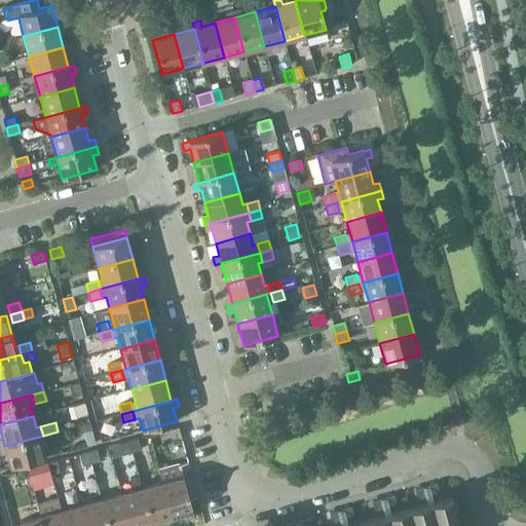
[(178,427),(170,430),(173,442),(181,440),(178,427)]
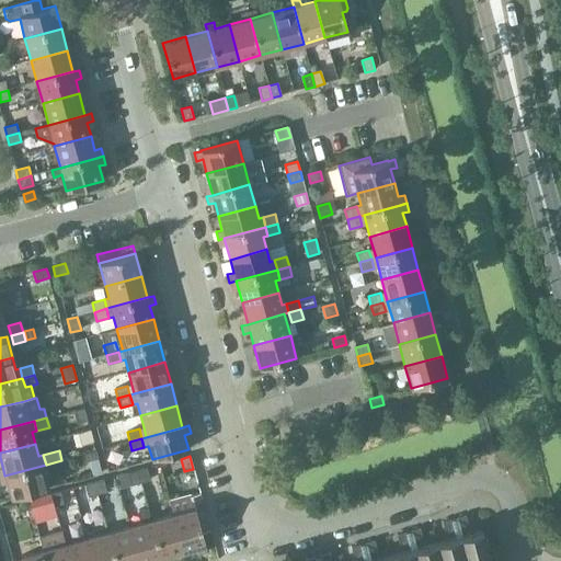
[(46,465),(48,473),(69,468),(67,458),(61,460),(46,465)]
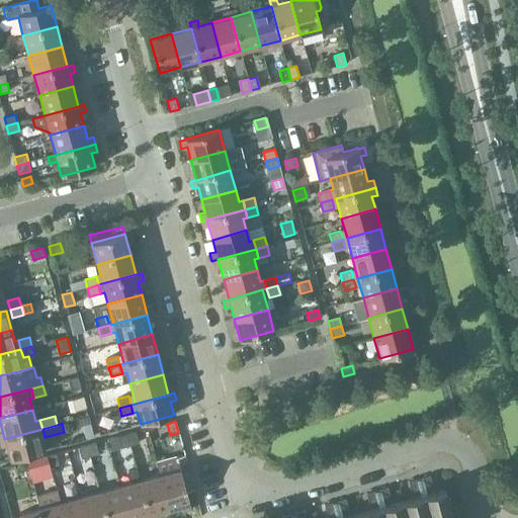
[(10,459),(44,450),(40,438),(45,437),(42,429),(38,430),(4,439),(0,439),(0,445),(1,448),(6,446),(10,459)]
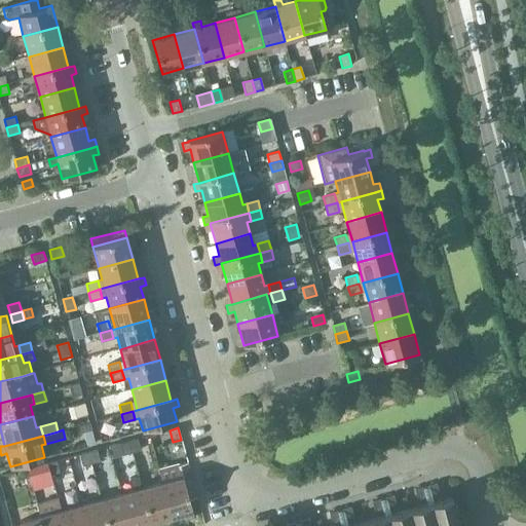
[(128,441),(133,453),(141,451),(138,439),(128,441)]
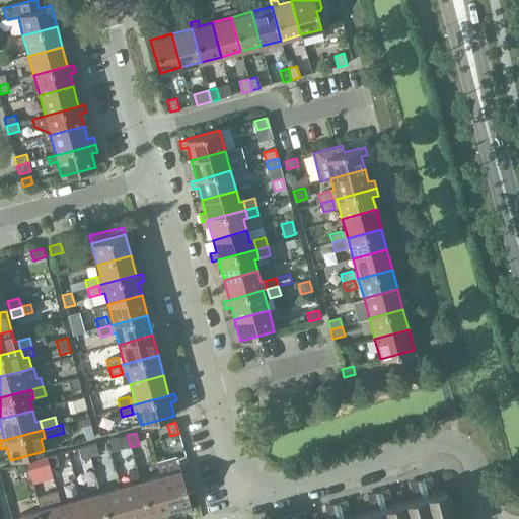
[(131,447),(127,435),(119,438),(122,449),(131,447)]
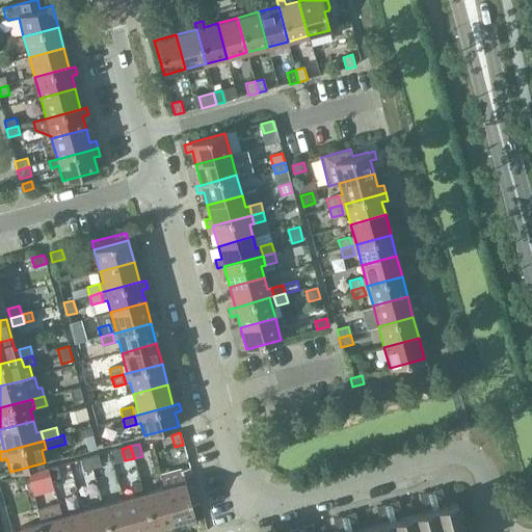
[(89,457),(92,470),(102,468),(99,455),(89,457)]
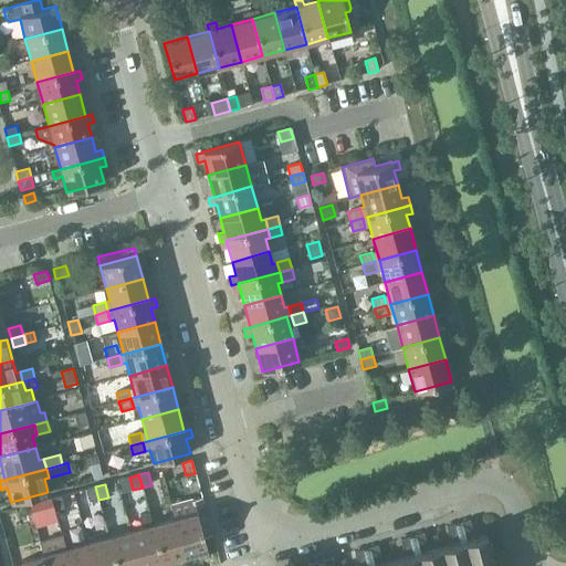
[(98,500),(95,486),(85,490),(90,502),(98,500)]
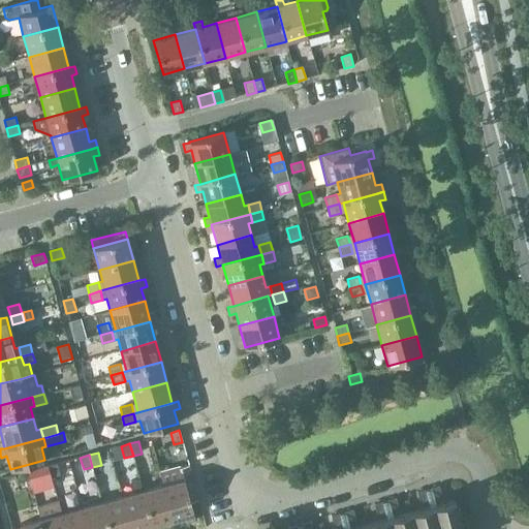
[(48,466),(52,478),(60,475),(57,464),(48,466)]
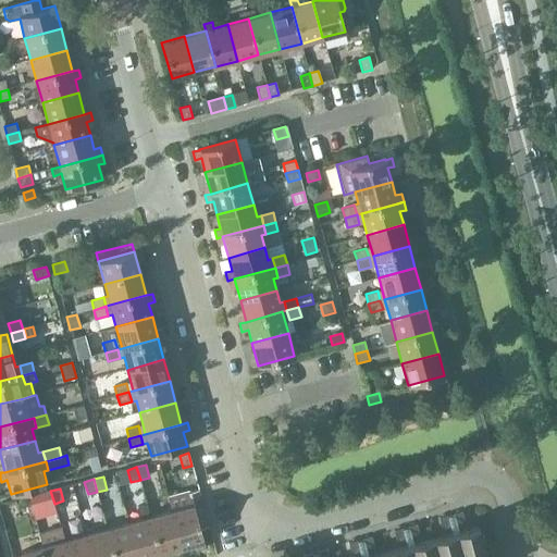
[(54,504),(50,491),(41,493),(45,506),(54,504)]
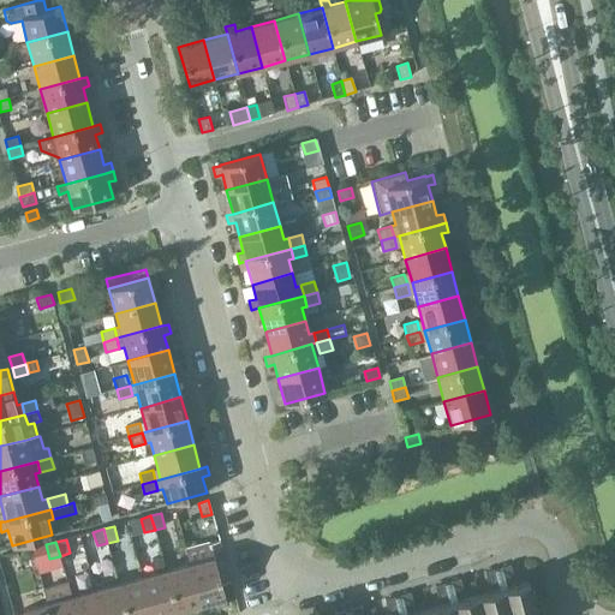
[(220,543),(210,545),(214,557),(221,584),(231,581),(220,543)]
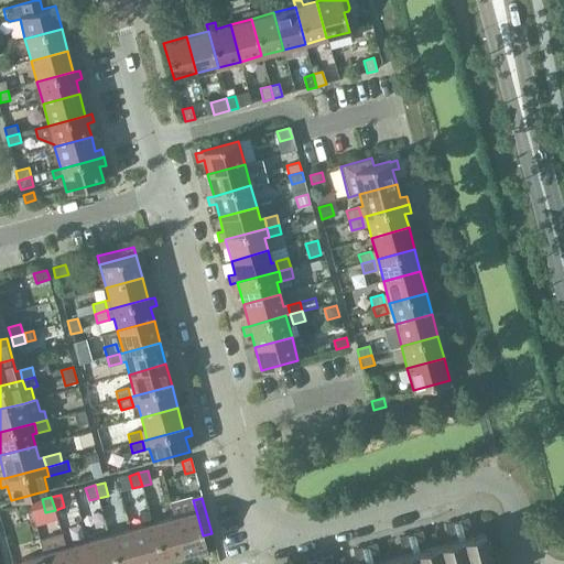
[(170,507),(173,518),(183,554),(197,551),(199,557),(207,555),(205,549),(206,549),(203,535),(196,511),(193,500),(170,507)]
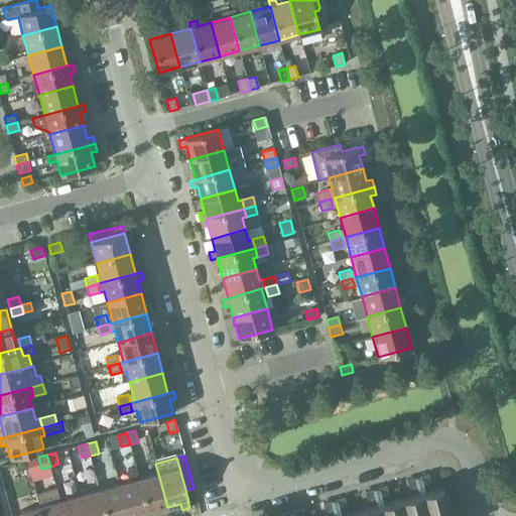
[(7,466),(0,467),(0,474),(2,480),(10,477),(7,466)]
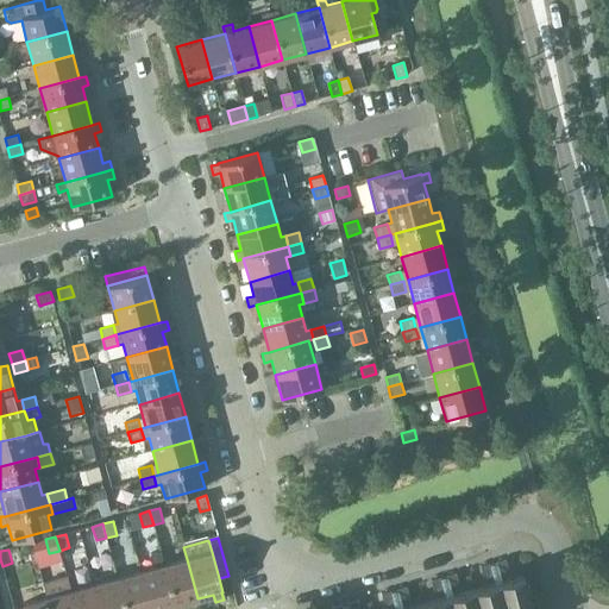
[(150,556),(154,569),(140,572),(150,608),(159,608),(165,608),(175,608),(174,606),(163,565),(161,553),(150,556)]
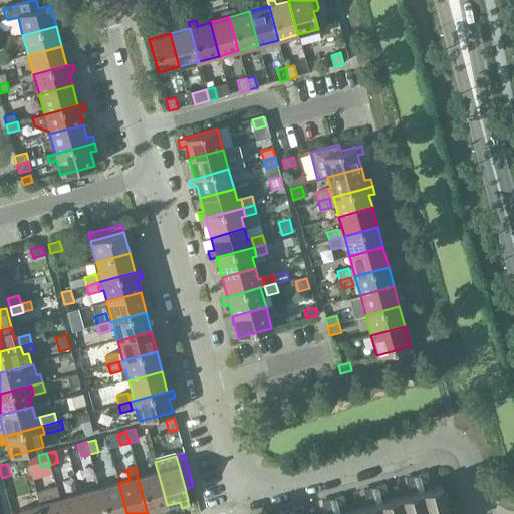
[(147,511),(167,505),(158,472),(138,477),(147,511)]
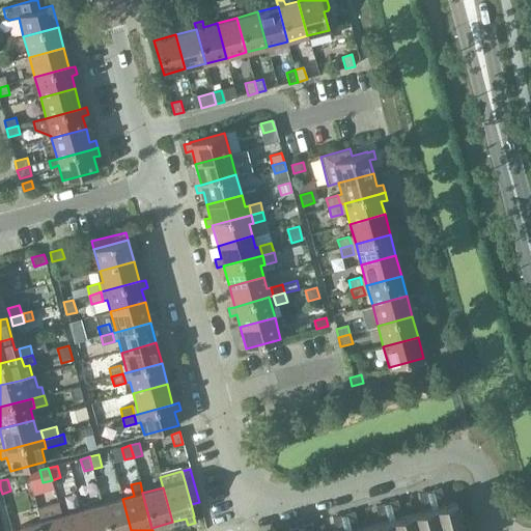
[(429,492),(432,504),(436,503),(435,500),(443,498),(441,488),(429,492)]
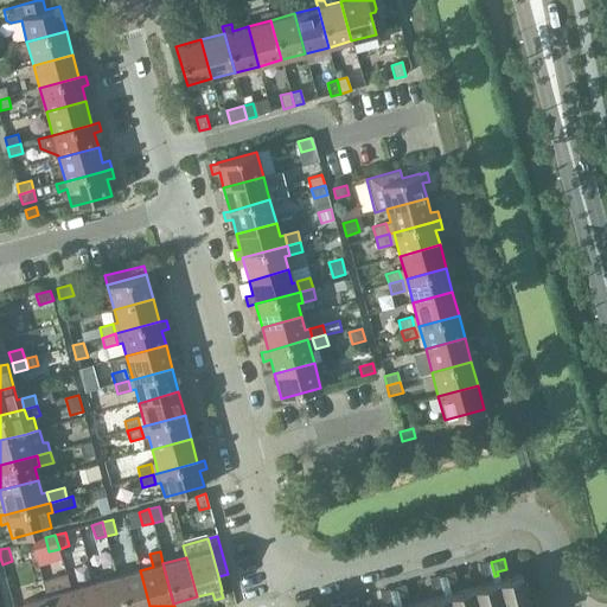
[(494,576),(491,562),(478,566),(481,576),(491,574),(491,576),(494,576)]
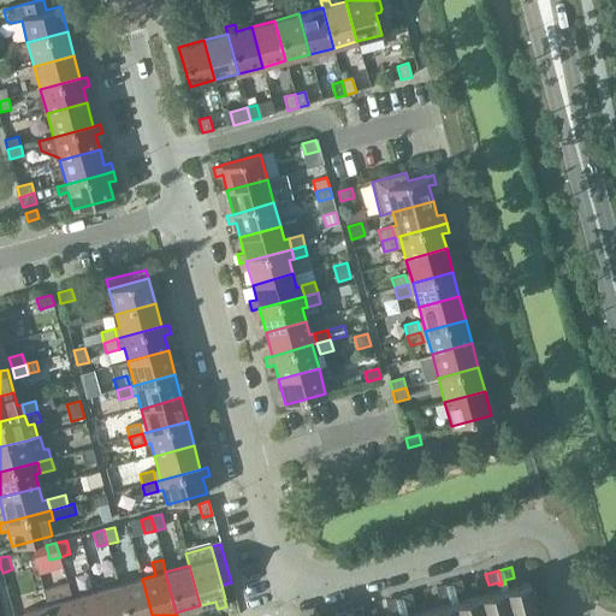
[(126,615),(152,615),(142,579),(118,585),(126,615)]
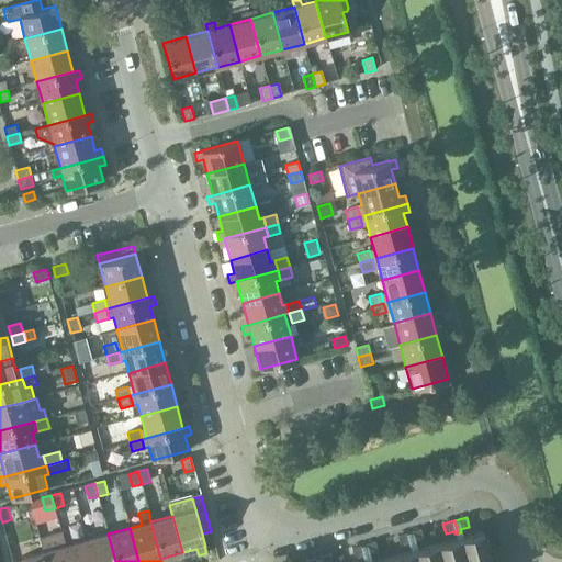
[(408,532),(413,546),(415,544),(414,541),(423,539),(420,529),(408,532)]
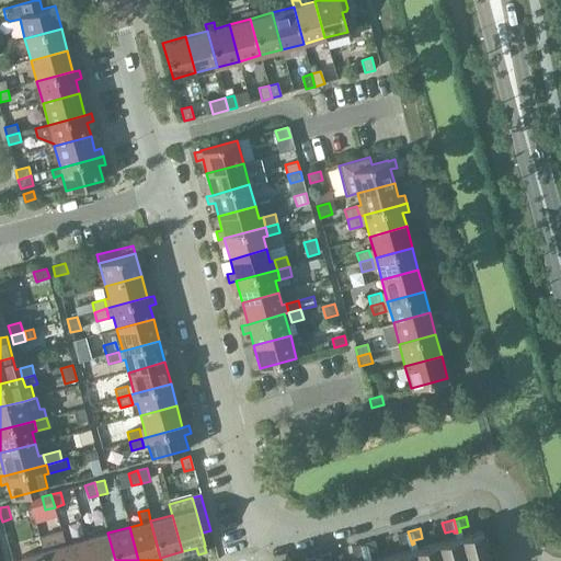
[(38,535),(43,550),(45,560),(68,560),(65,545),(60,529),(38,535)]
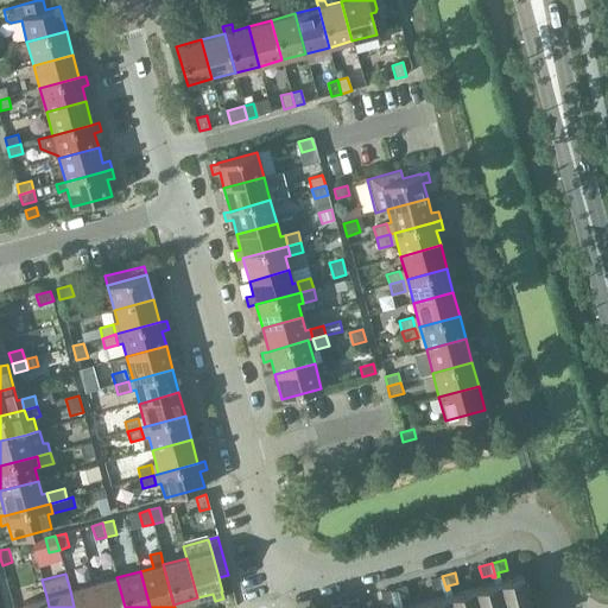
[(523,575),(496,582),(472,589),(476,607),(531,607),(526,589),(525,584),(523,575)]
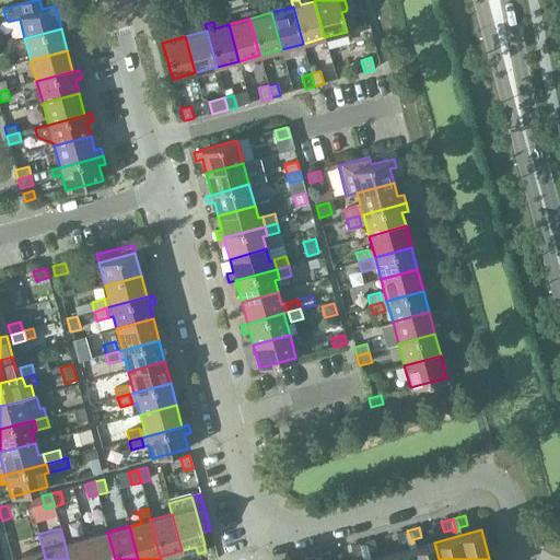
[(411,544),(407,531),(395,534),(398,544),(407,541),(408,545),(411,544)]
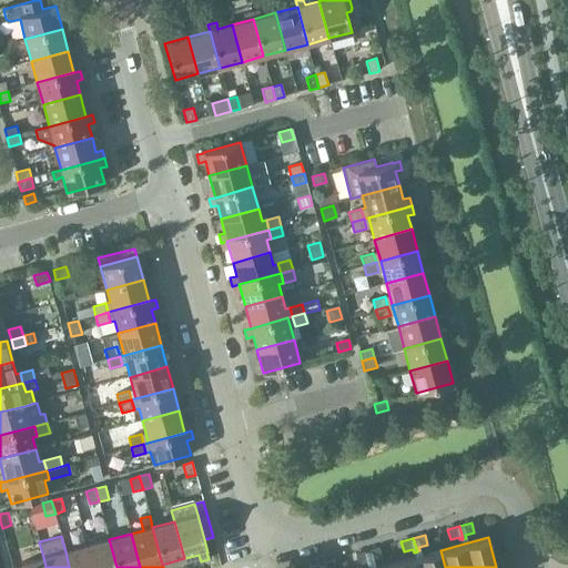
[(117,567),(109,539),(87,545),(92,567),(117,567)]
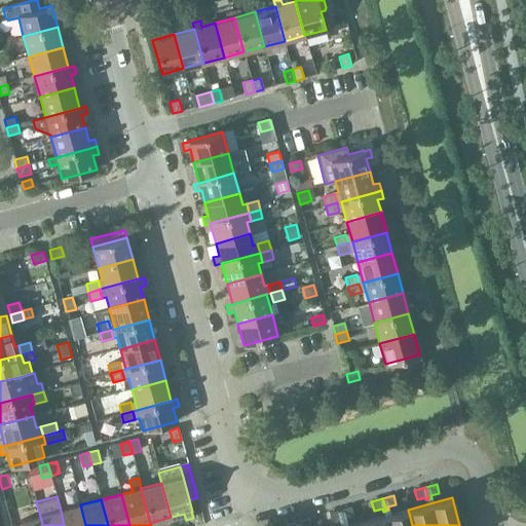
[(64,525),(85,525),(80,504),(61,511),(64,525)]
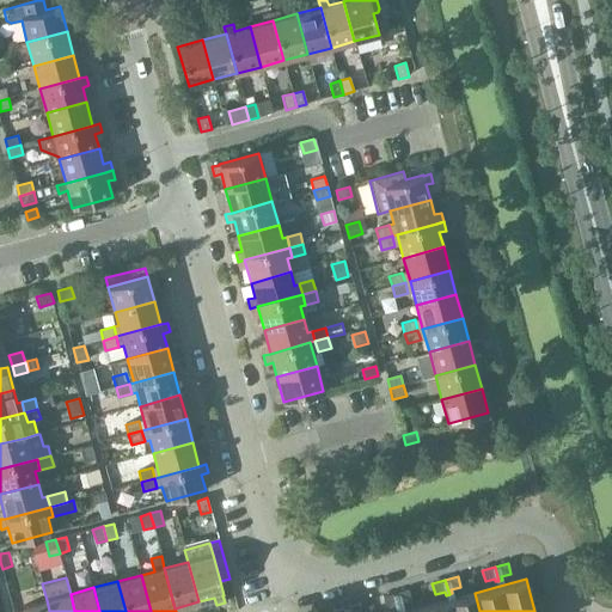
[(396,594),(399,607),(402,607),(401,604),(410,601),(408,591),(396,594)]
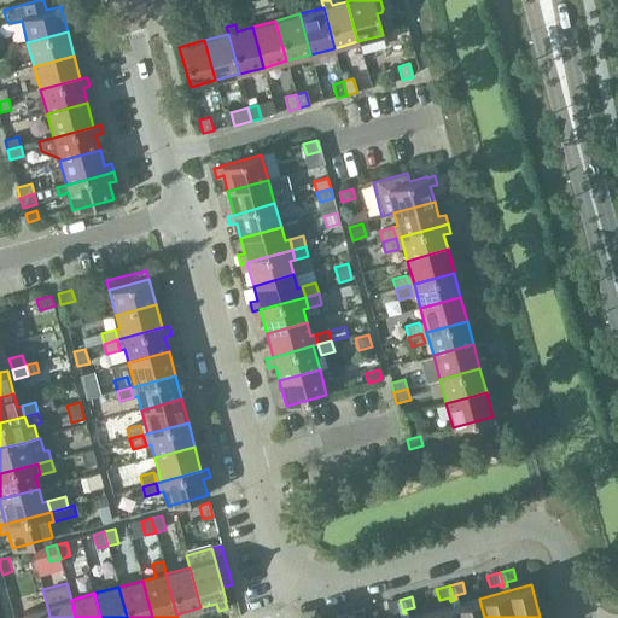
[(484,617),(479,599),(455,606),(430,612),(431,617),(484,617)]
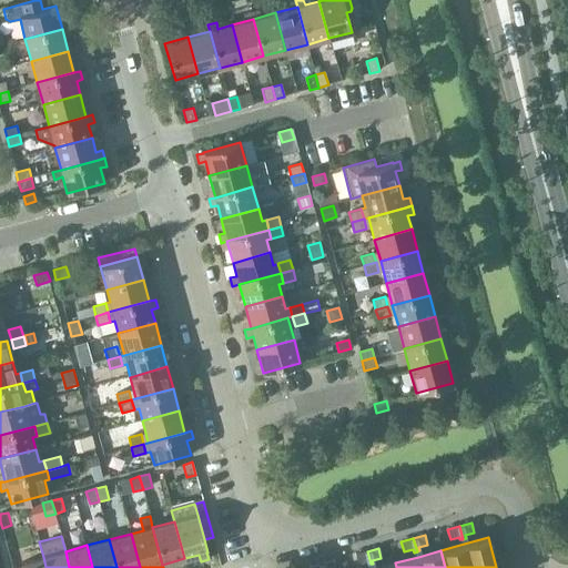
[(371,564),(367,551),(355,554),(358,564),(367,561),(367,565),(371,564)]
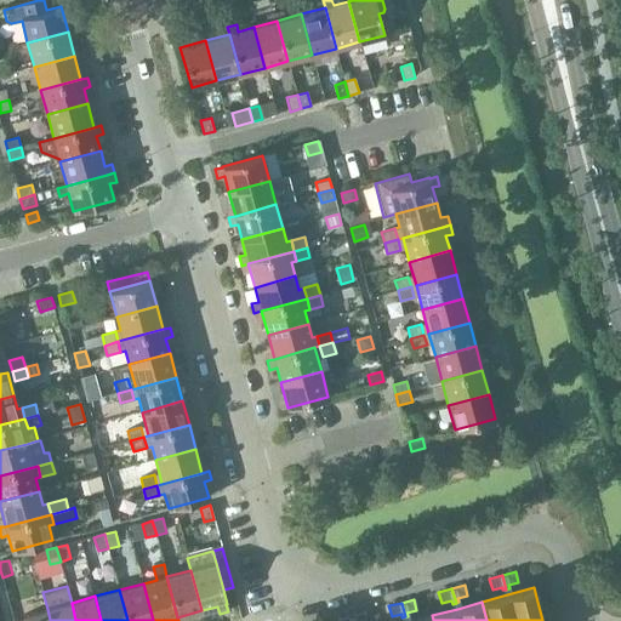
[(23,620),(50,620),(47,609),(22,616),(23,620)]
